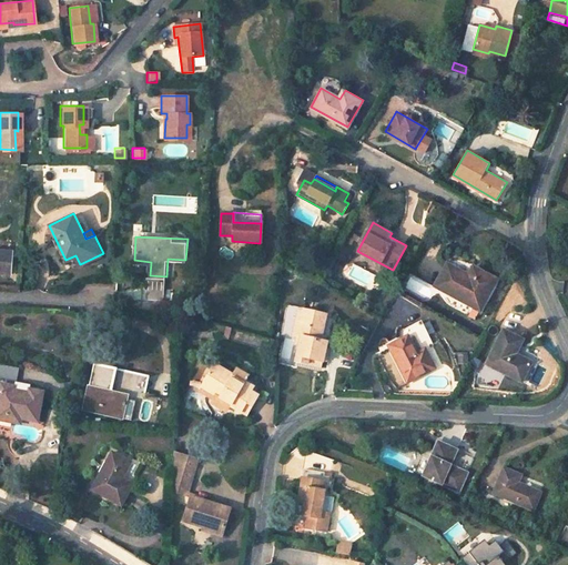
[(0,271),(8,272),(9,253),(0,252),(0,271)]
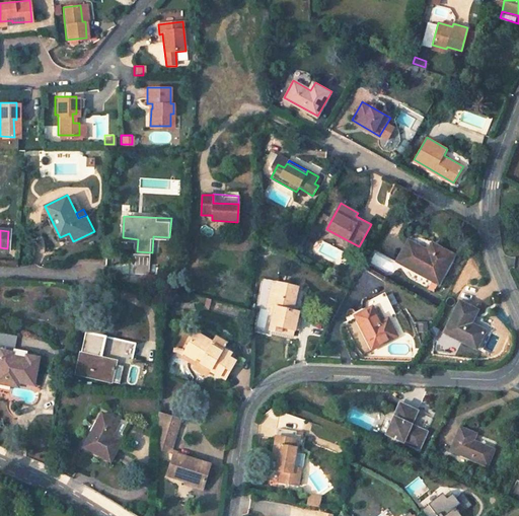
[(457,258),(417,235),(401,263),(442,285),(457,258)]
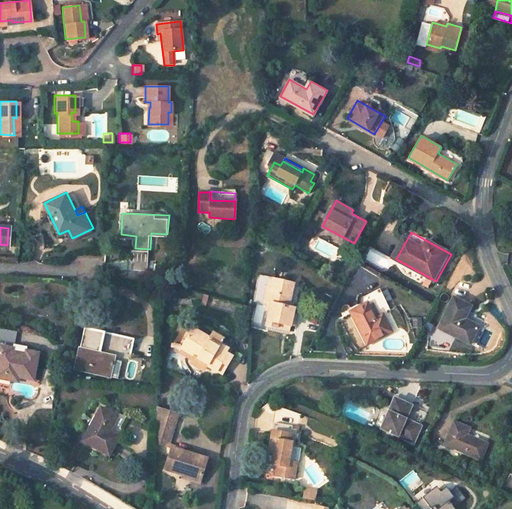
[(135,248),(134,268),(149,268),(150,249),(135,248)]
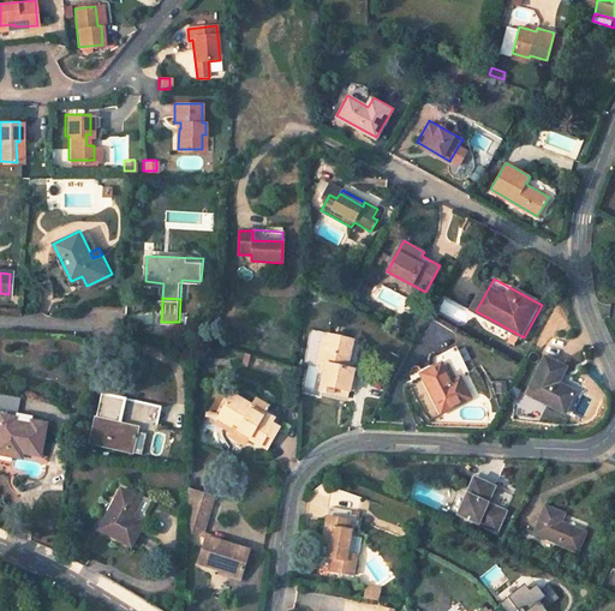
[(347,365),(352,337),(338,335),(338,340),(326,337),(321,361),(324,361),(318,389),(350,394),(354,366),(347,365)]
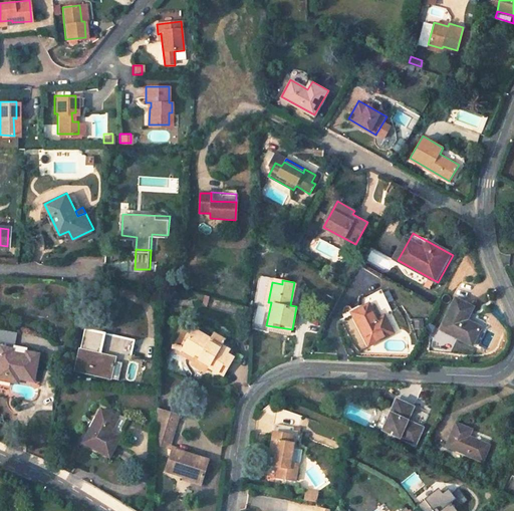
[(476,308),(459,299),(442,329),(473,346),(482,330),(469,323),(476,308)]
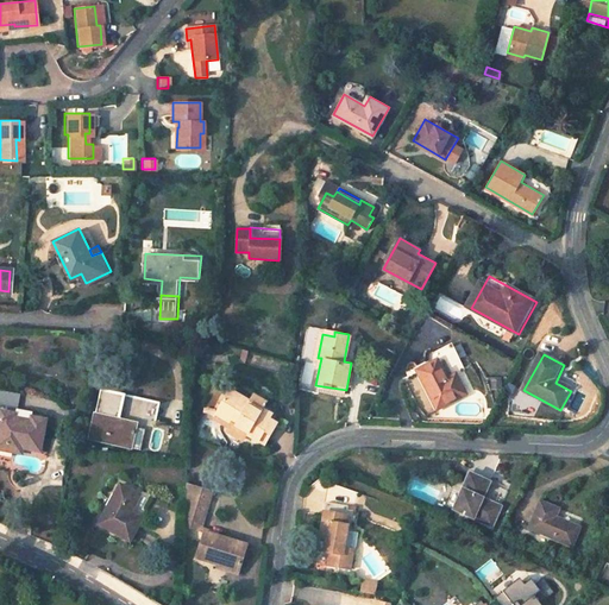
[(437,357),(416,367),(437,405),(465,391),(456,370),(446,375),(437,357)]
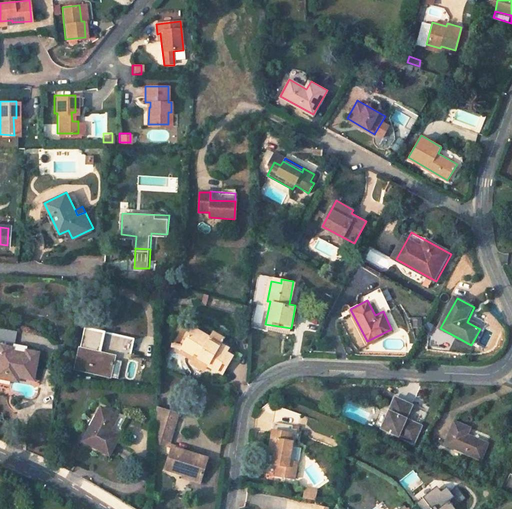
[(0,326),(0,338),(13,339),(14,328),(0,326)]
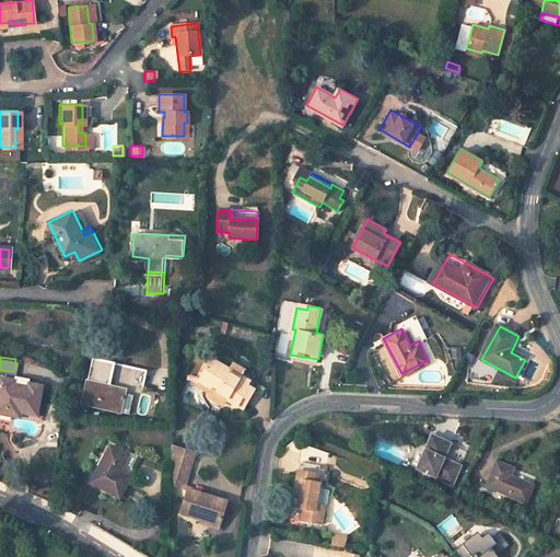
[(211,358),(209,361),(226,372),(229,369),(211,358)]
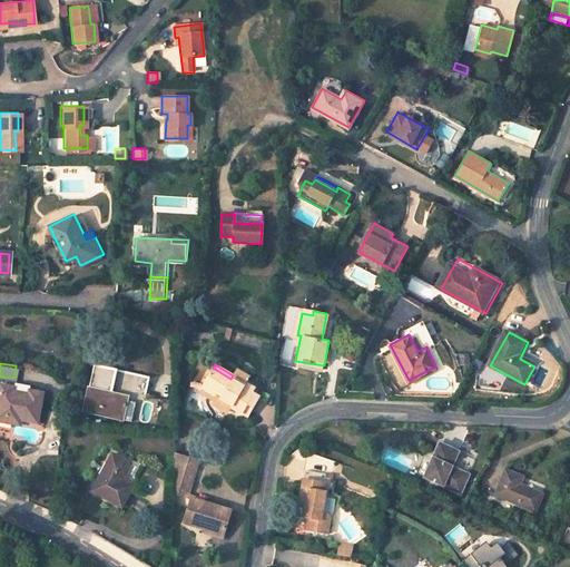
[(249,377),(236,369),(233,375),(231,379),(213,368),(200,387),(216,396),(232,406),(231,407),(242,413),(247,404),(252,408),(259,397),(252,393),(255,389),(245,383),(249,377)]
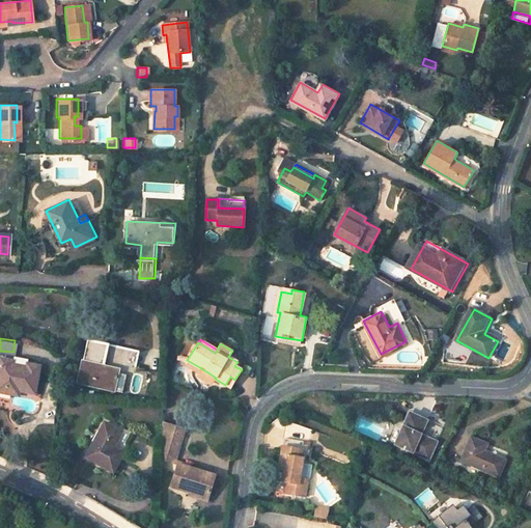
[(38,363),(0,355),(0,383),(18,387),(33,391),(38,363)]
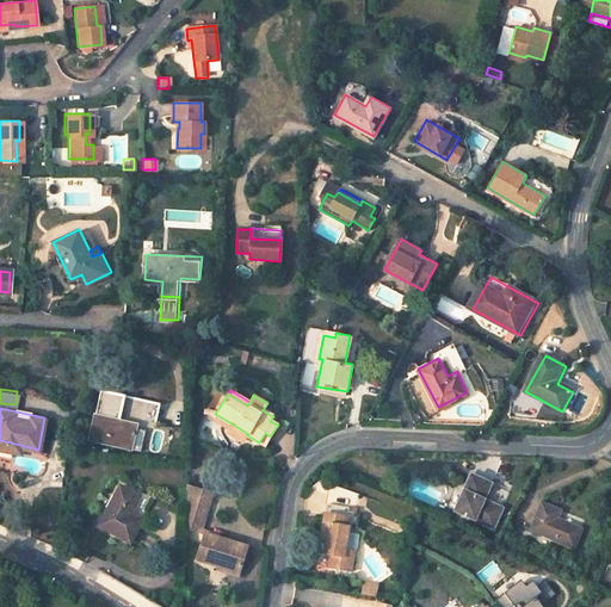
[(135,423),(94,414),(90,437),(129,446),(135,423)]
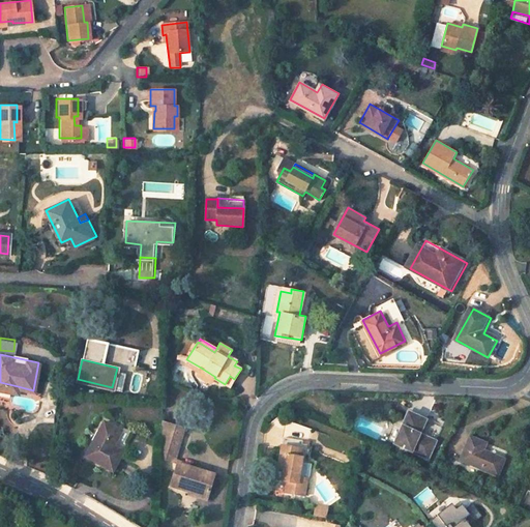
[(201,368),(197,374),(211,384),(214,378),(215,377),(201,368)]
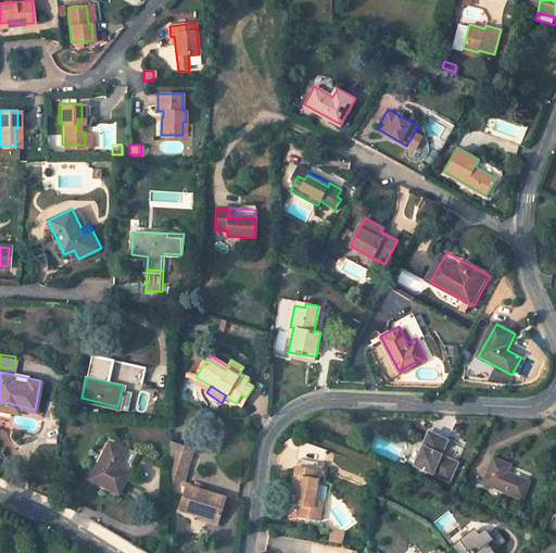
[(0,401),(0,406),(17,411),(19,405),(0,401)]
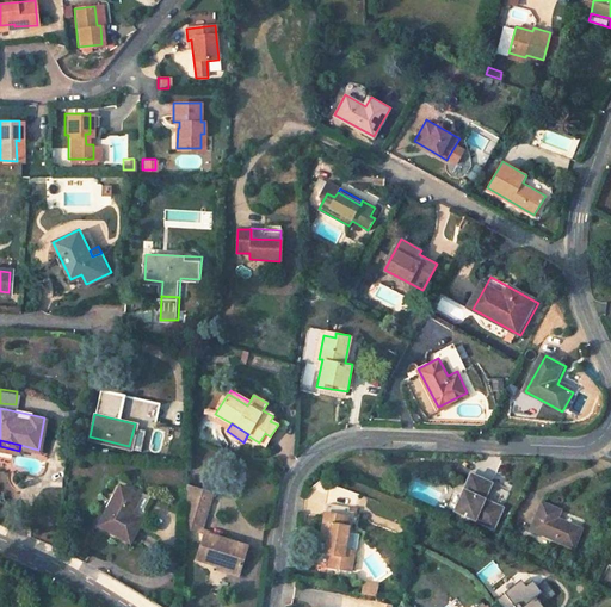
[(511,488),(473,471),(456,511),(494,527),(511,488)]
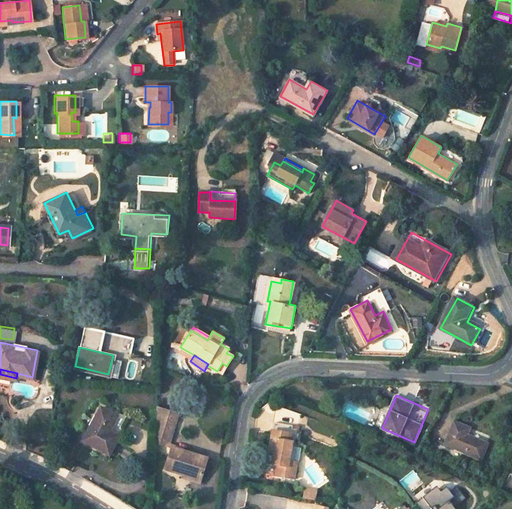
[(155,437),(167,440),(168,438),(177,408),(156,402),(155,437)]
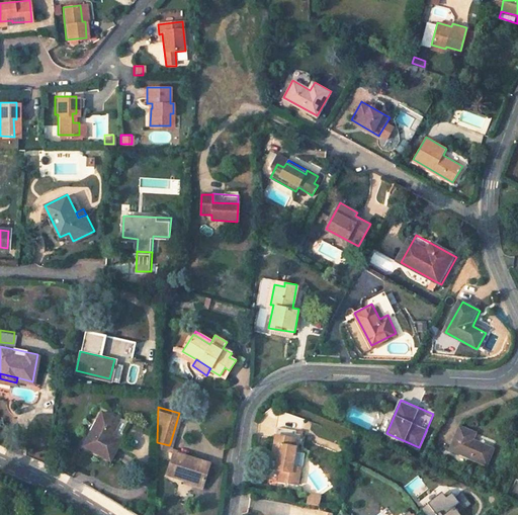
[(119,419),(102,409),(83,442),(109,457),(120,438),(112,433),(119,419)]
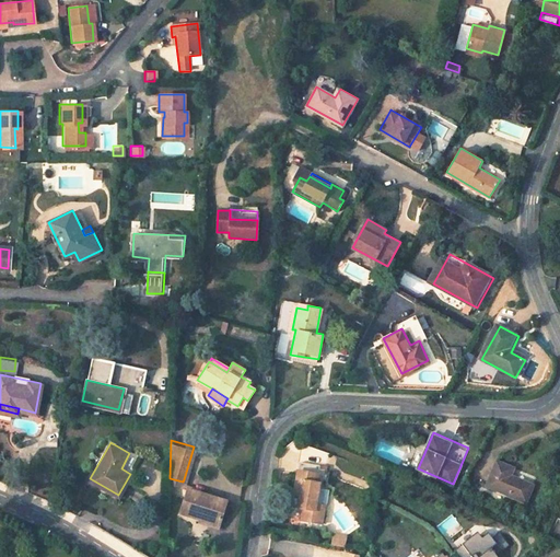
[(515,466),(498,460),(488,484),(527,499),(534,483),(512,474),(515,466)]
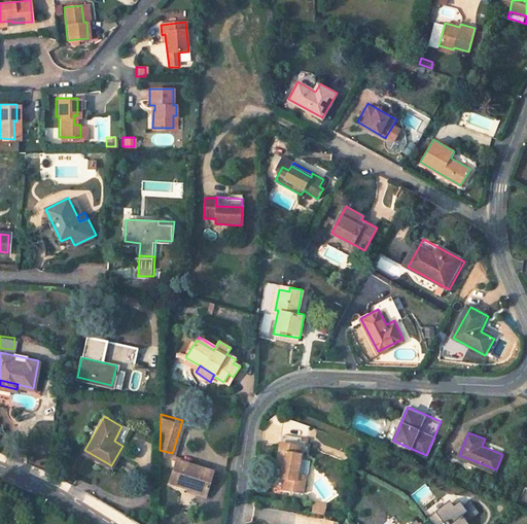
[(300,453),(302,437),(280,433),(279,441),(284,442),(283,450),(277,449),(276,460),(282,461),(280,475),(285,476),(283,487),(303,491),(306,474),(300,473),(303,453),(300,453)]
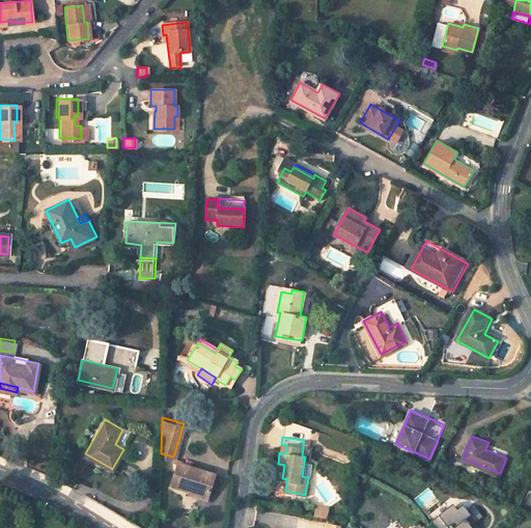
[(207,494),(215,469),(189,462),(176,457),(170,482),(189,488),(207,494)]
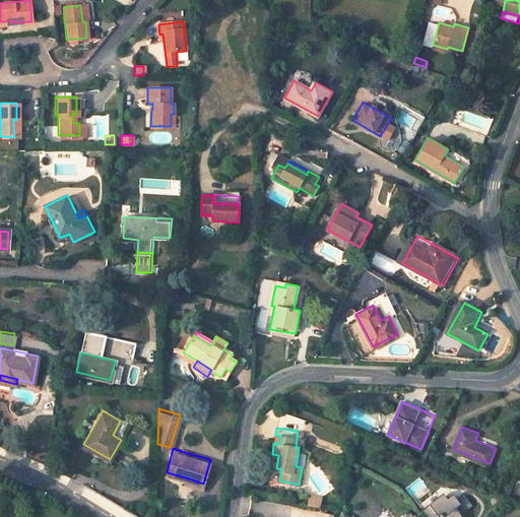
[(185,477),(184,480),(202,487),(203,483),(185,477)]
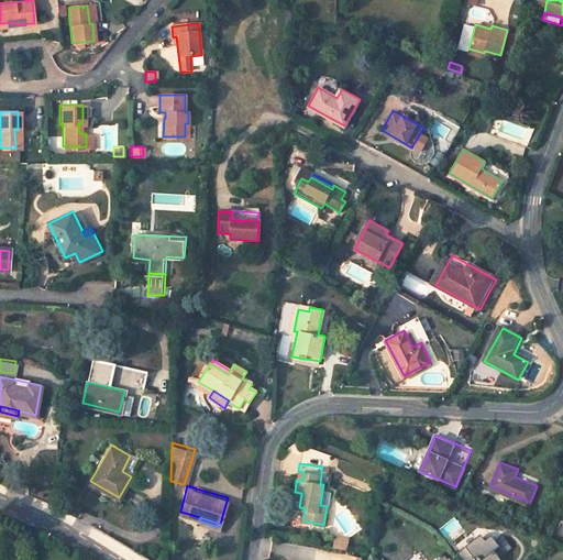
[(562,520),(559,519),(553,531),(562,535),(562,520)]
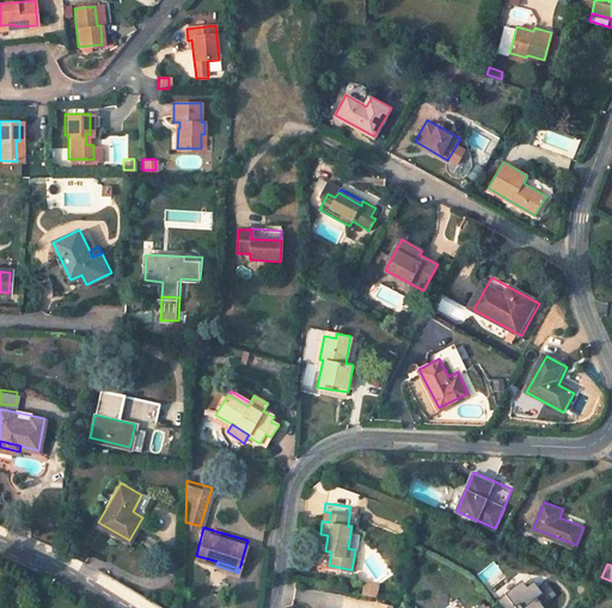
[(508,597),(506,594),(522,581),(521,578),(495,597),(501,605),(508,597)]
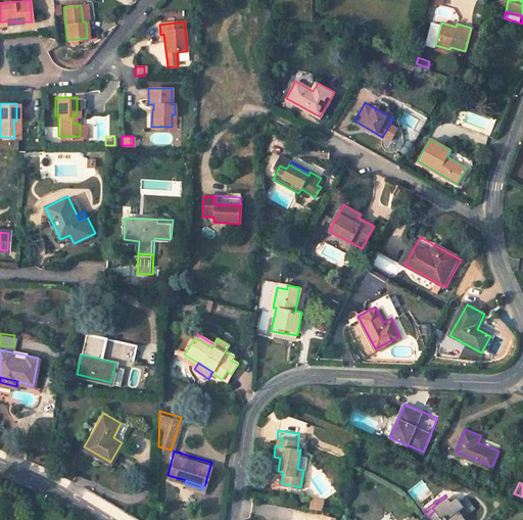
[(466,519),(463,516),(474,506),(465,494),(459,500),(455,494),(449,500),(446,497),(432,508),(434,511),(428,517),(430,519),(438,519),(440,519),(441,519),(466,519)]
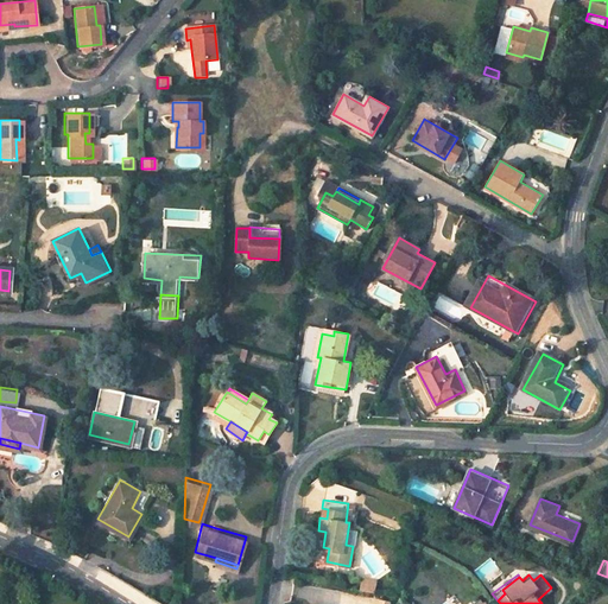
[(374,580),(360,577),(359,587),(372,591),(374,580)]
